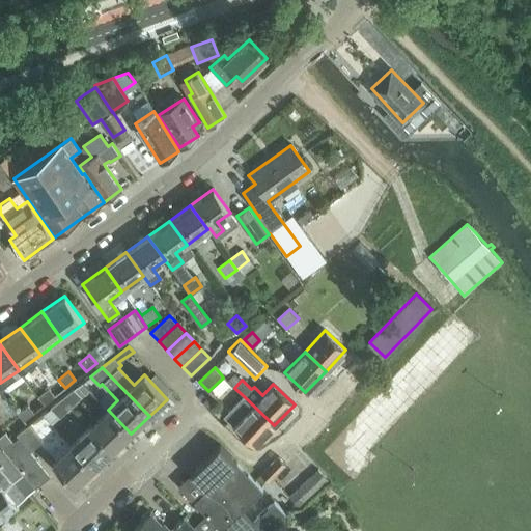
[(74,389),(61,398),(70,408),(81,397),(88,391),(82,383),(74,389)]
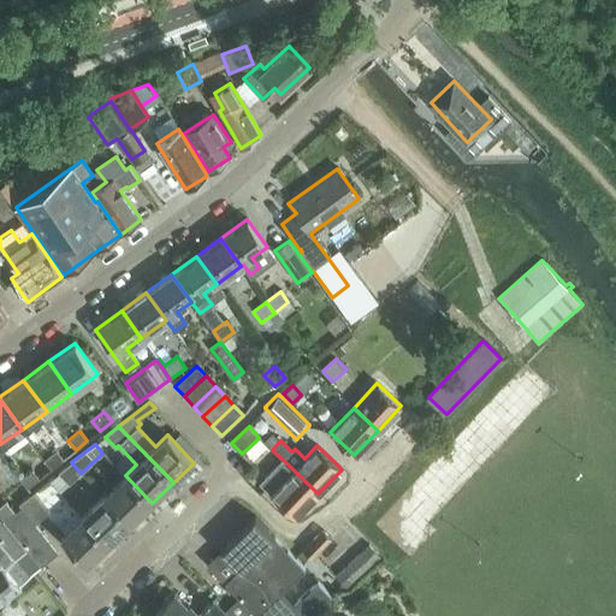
[(43,460),(51,469),(64,458),(57,450),(43,460)]
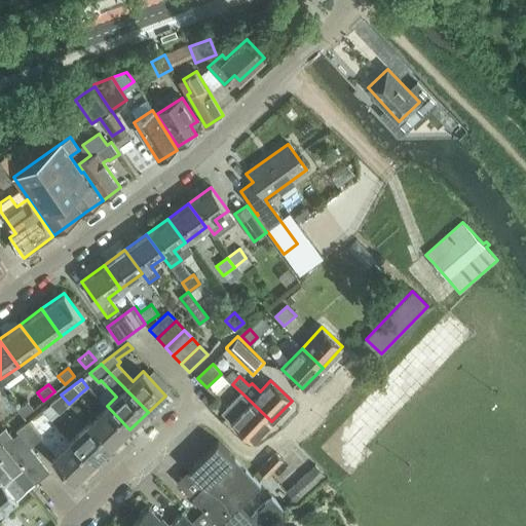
[(222,413),(231,422),(252,442),(271,421),(241,392),(222,413)]
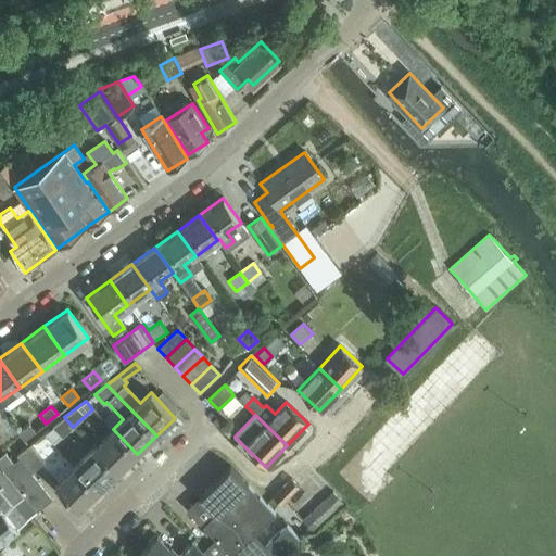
[(64,417),(52,427),(62,438),(73,427),(64,417)]
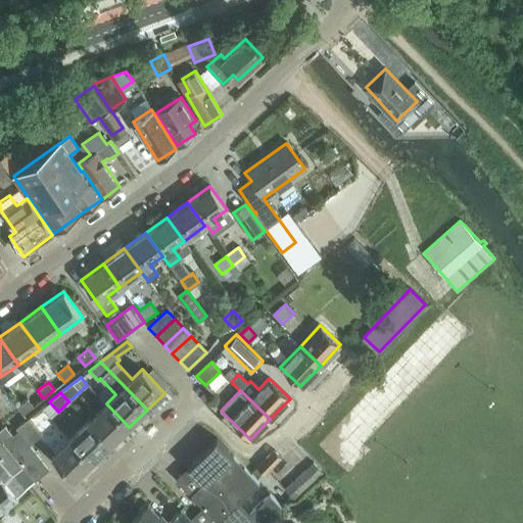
[(16,407),(22,415),(33,407),(27,399),(16,407)]
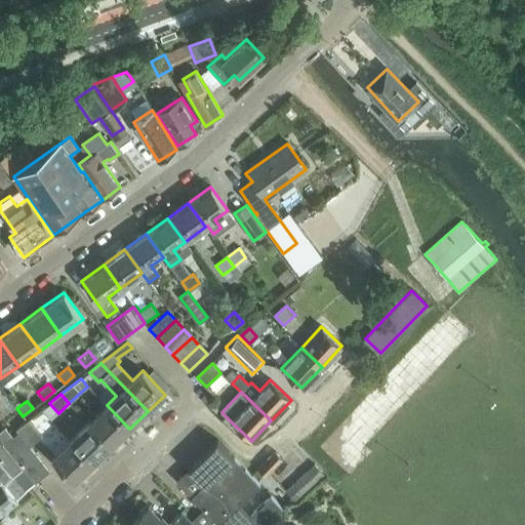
[(107,405),(88,422),(112,446),(129,429),(107,405)]
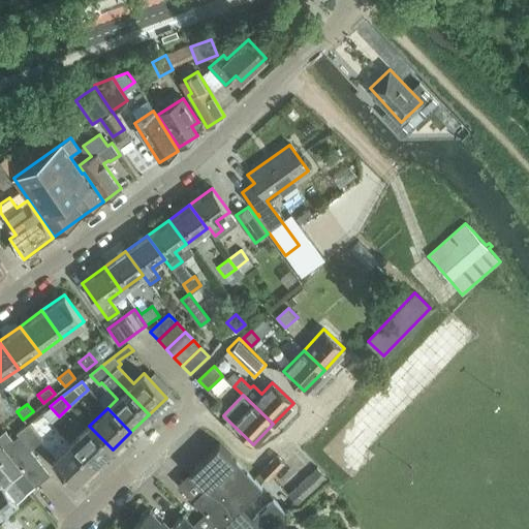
[(27,424),(17,432),(19,435),(31,449),(42,438),(29,423),(27,424)]
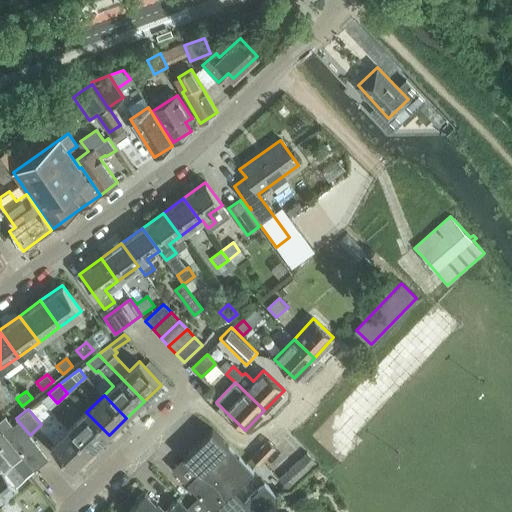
[(86,412),(69,428),(91,452),(109,435),(86,412)]
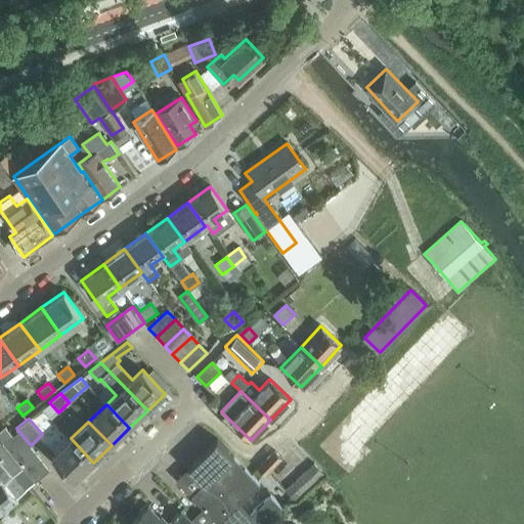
[(5,427),(0,430),(0,442),(1,444),(12,436),(5,427)]
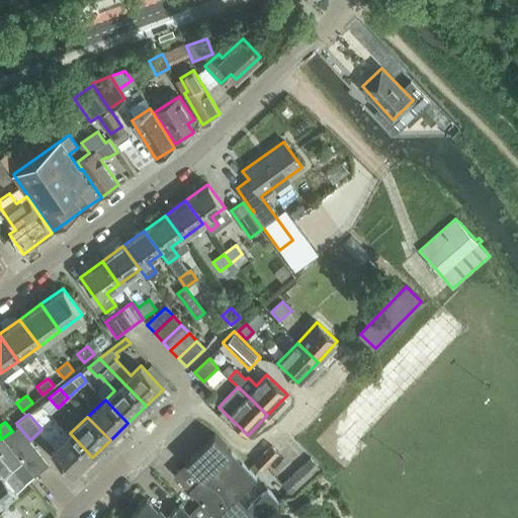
[(12,431),(1,439),(21,463),(23,461),(34,476),(50,463),(30,440),(18,426),(13,431),(12,430),(12,431)]
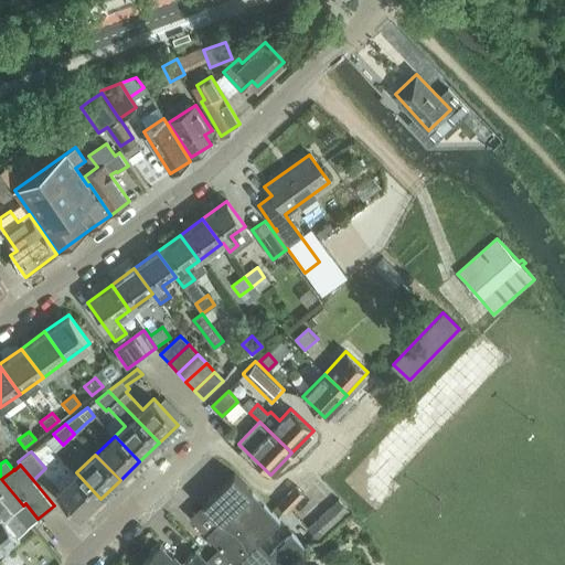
[(76,472),(56,492),(81,518),(100,499),(76,472)]
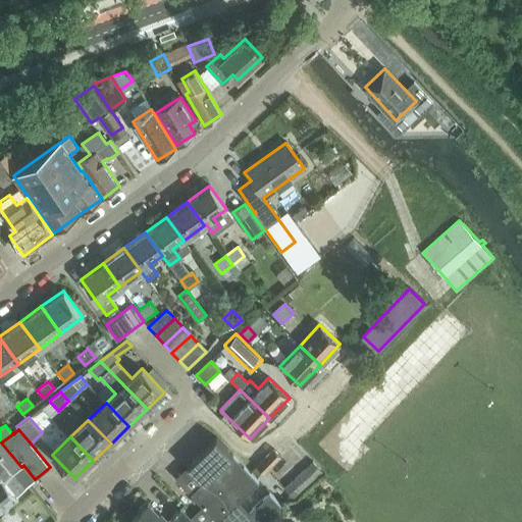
[(259,482),(250,473),(216,438),(192,463),(196,468),(192,472),(202,483),(190,494),(203,508),(213,519),(216,521),(262,521),(281,505),(271,493),(251,513),(240,502),(259,482)]
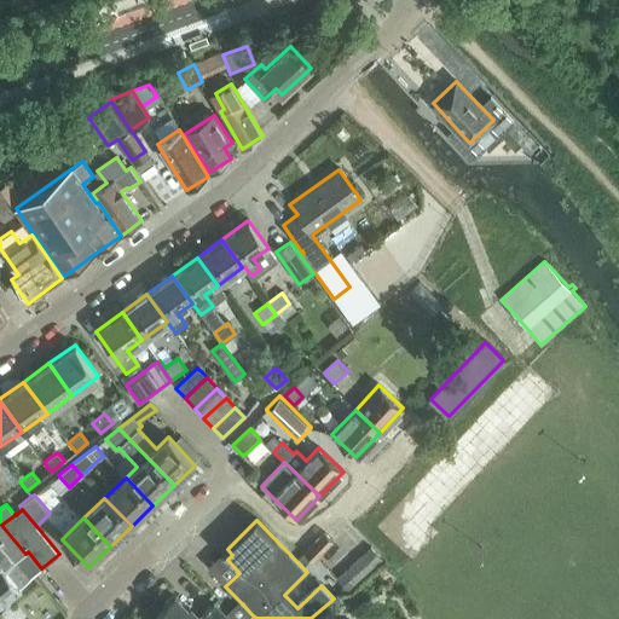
[(0,603),(6,599),(5,597),(19,585),(18,583),(28,576),(17,561),(23,556),(25,554),(1,525),(0,525),(0,544),(9,555),(0,561),(0,603)]
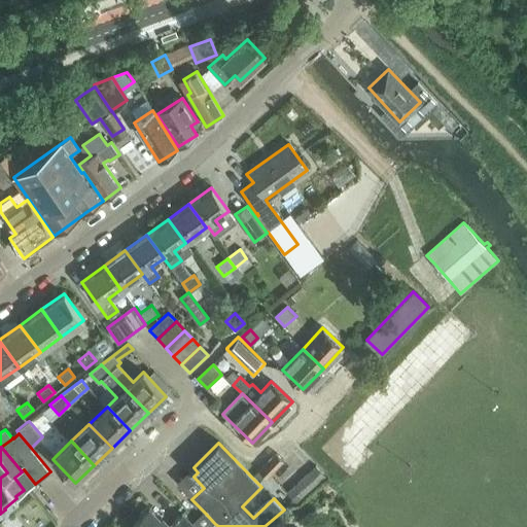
[(277,453),(259,470),(268,478),(284,460),(277,453)]
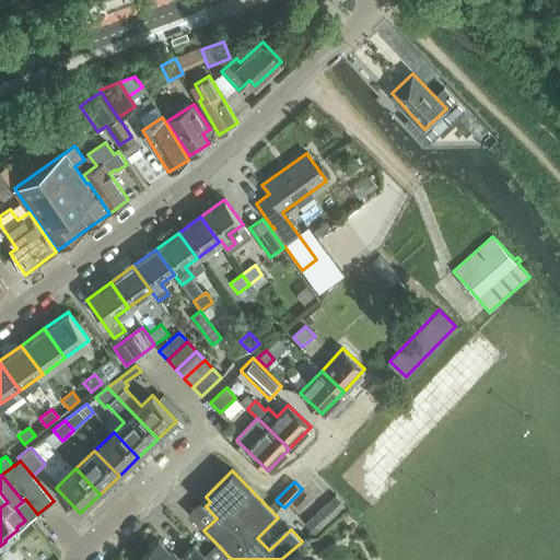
[(313,517),(314,518),(305,528),(314,536),(323,527),(345,505),(336,497),(313,517)]
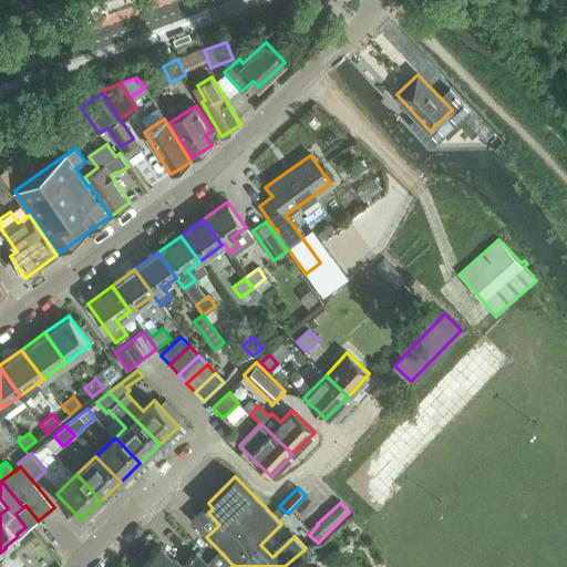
[(209,566),(206,564),(196,554),(185,564),(182,566),(178,566),(161,548),(140,566),(209,566)]
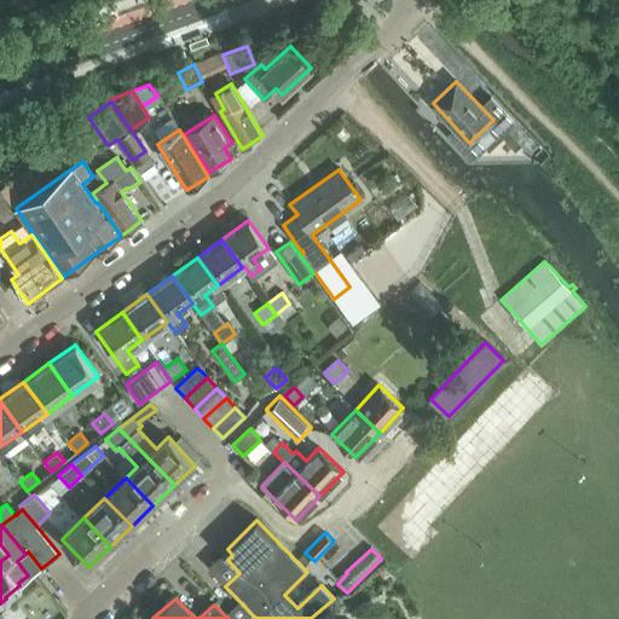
[(229,613),(225,615),(229,618),(248,618),(253,615),(241,602),(229,613)]
